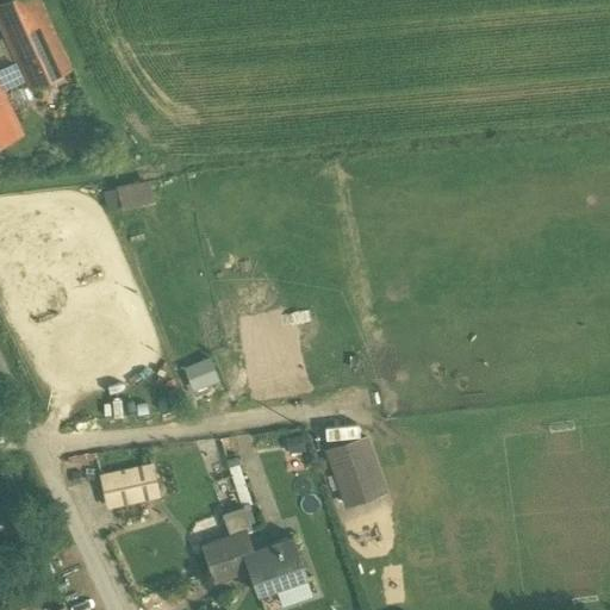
[(0,0),(0,142),(16,135),(0,101),(0,97),(67,66),(35,0),(0,0)]
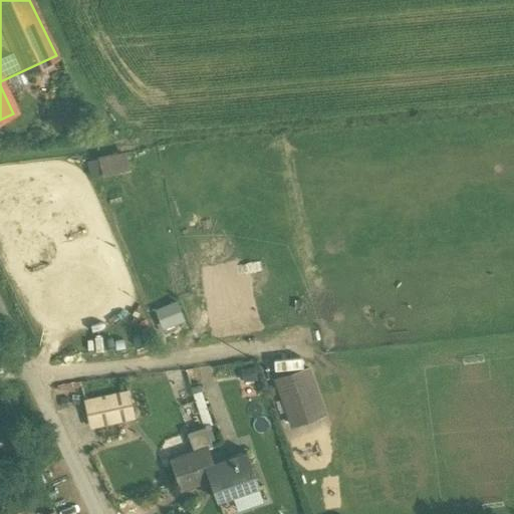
[(176,300),(155,309),(162,329),(184,320),(176,300)]
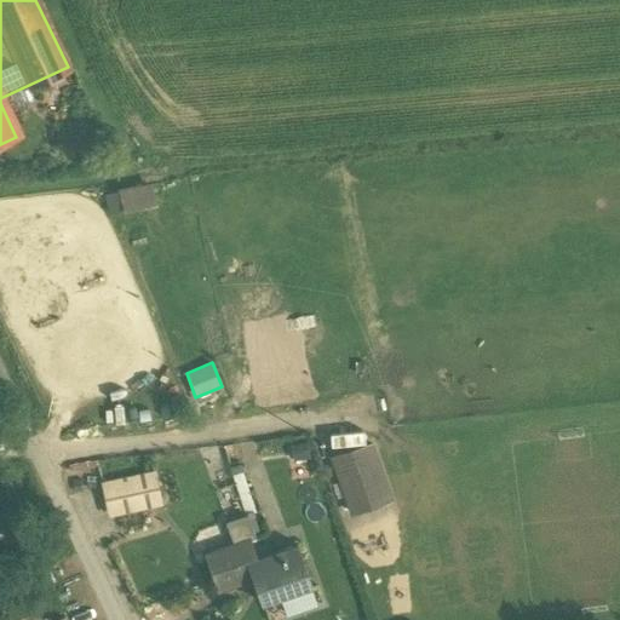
[(371,442),(329,458),(351,515),(392,499),(371,442)]
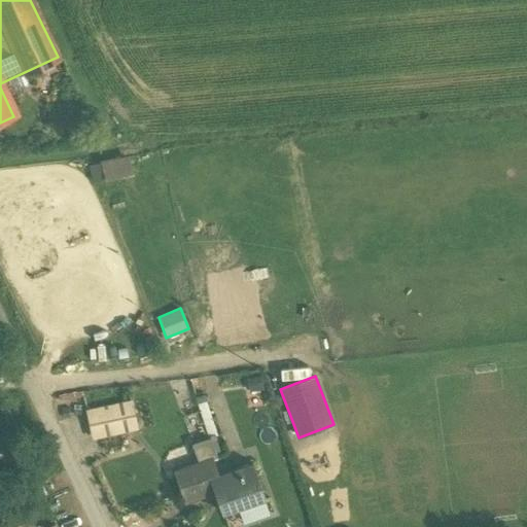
[(131,399),(84,410),(92,438),(138,429),(131,399)]
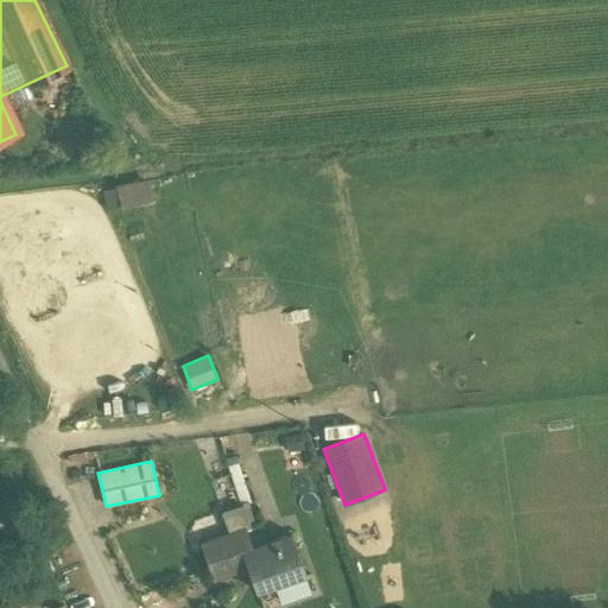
[(285,507),(196,536),(208,574),(246,561),(258,595),(309,578),(285,507)]
